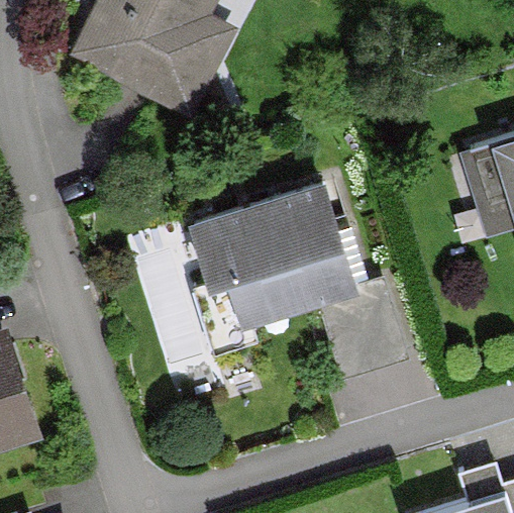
[(221,0),(113,0),(84,59),(197,116),(239,33),(212,19),(221,0)]
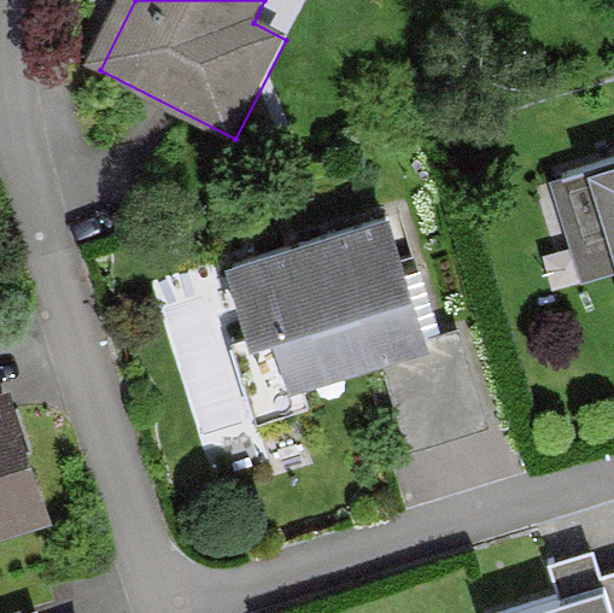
[(613,165),(550,185),(578,275),(613,264),(613,165)]
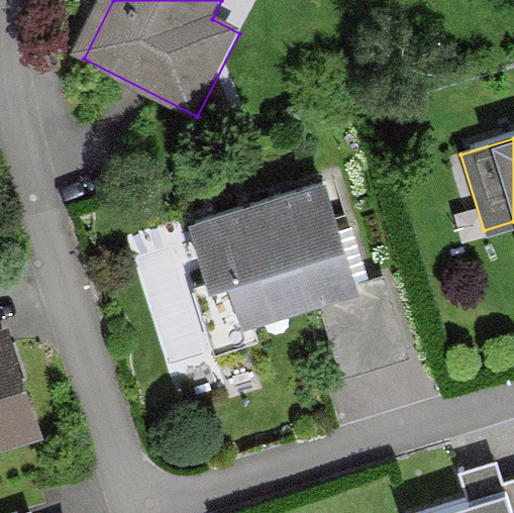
[(352,285),(324,186),(187,224),(204,284),(228,277),(239,317),(319,294),(352,285)]
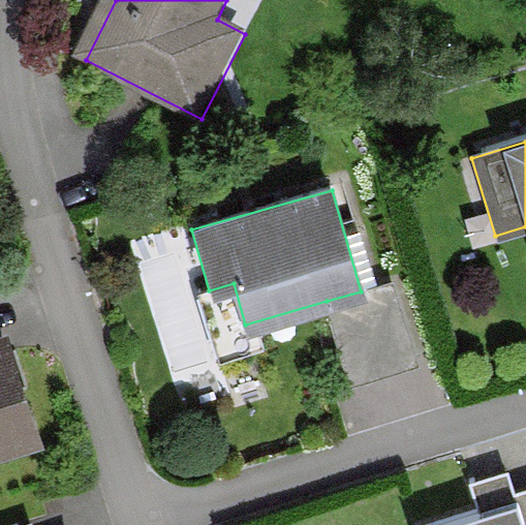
[(390,283),(361,291),(327,301),(348,379),(411,361),(390,283)]
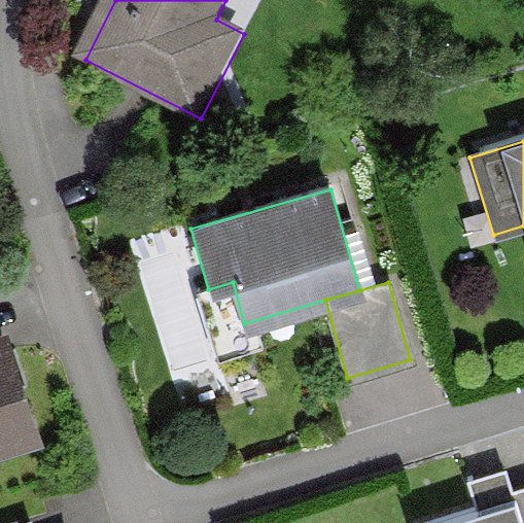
[(0,450),(29,443),(0,343),(0,450)]
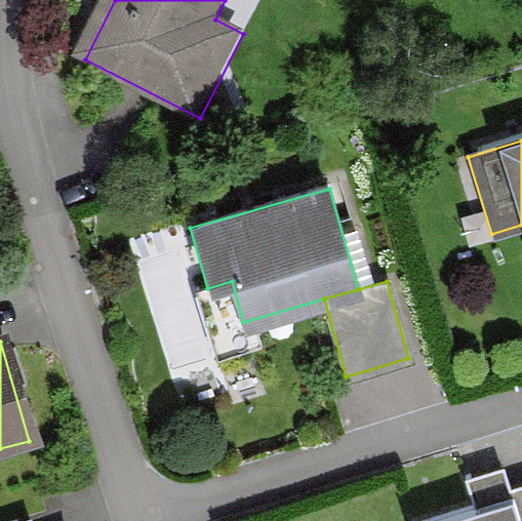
[(521,486),(508,490),(502,469),(465,480),(474,511),(441,520),(521,520),(521,486)]
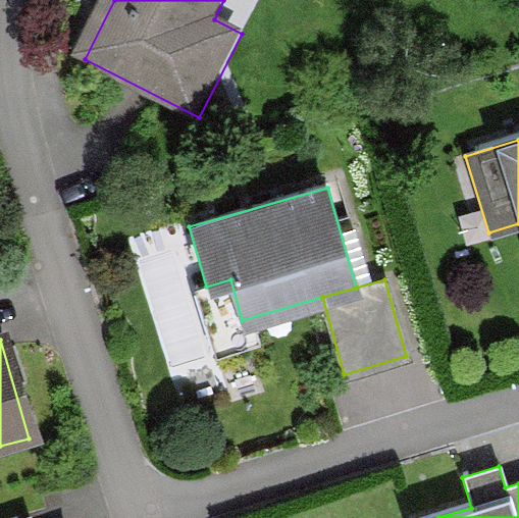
All buildings are outlined.
